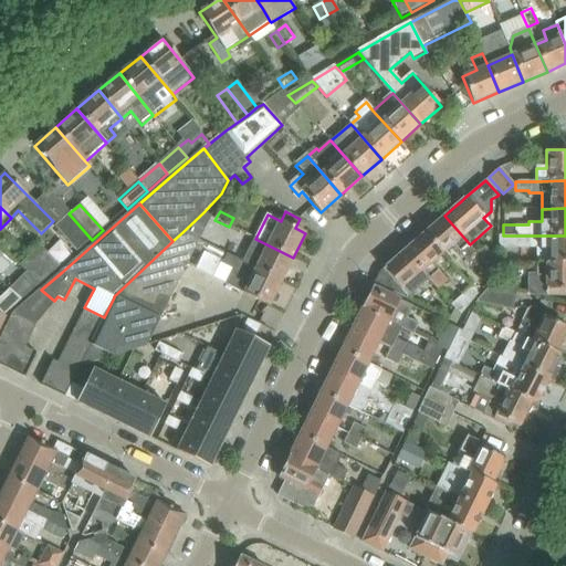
[(182,232),(198,240),(211,216),(203,212),(182,232)]
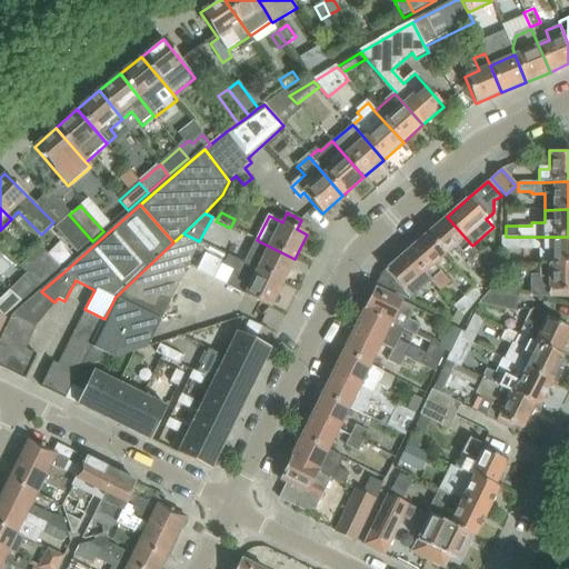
[(52,229),(76,256),(92,241),(69,215),(56,226),(52,229)]
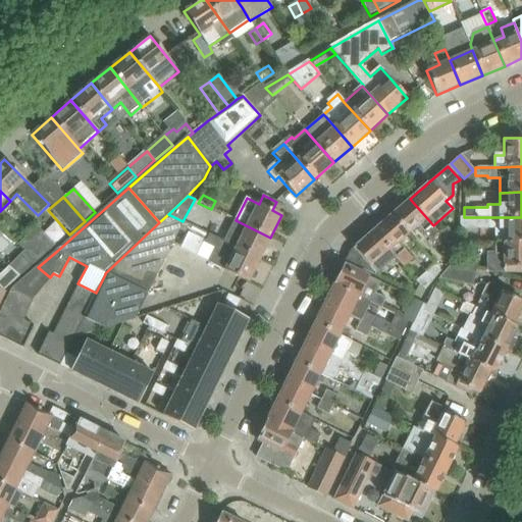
[(439,232),(433,225),(410,199),(390,215),(409,236),(418,226),(430,241),(433,238),(442,249),(449,243),(439,232)]
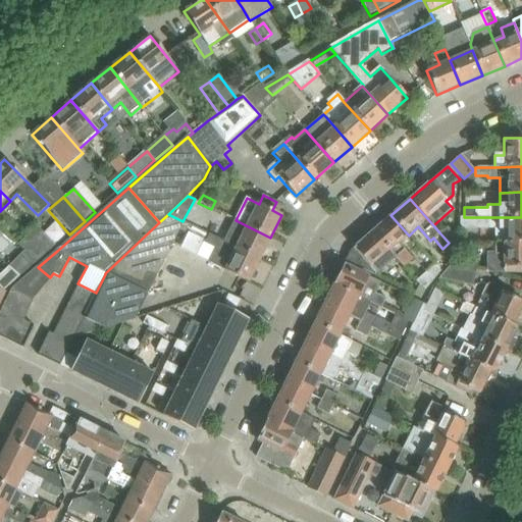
[(105,273),(105,274),(125,284),(147,295),(147,294),(179,229),(178,229),(183,221),(168,214),(159,222),(105,273)]
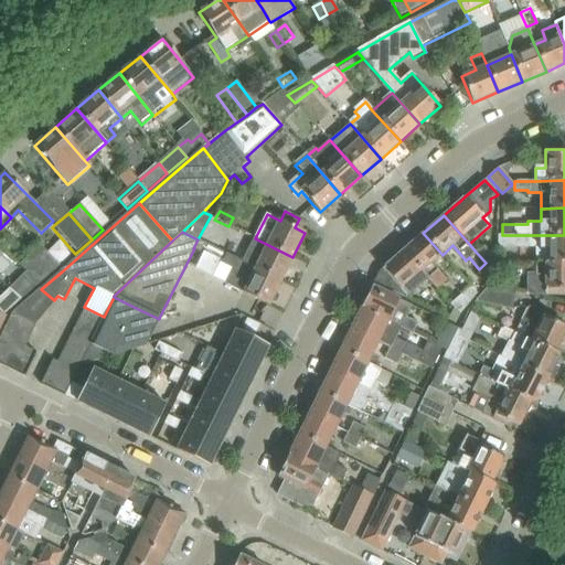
[(414,242),(403,251),(428,279),(435,288),(446,279),(432,264),(443,255),(423,233),(422,234),(414,242)]
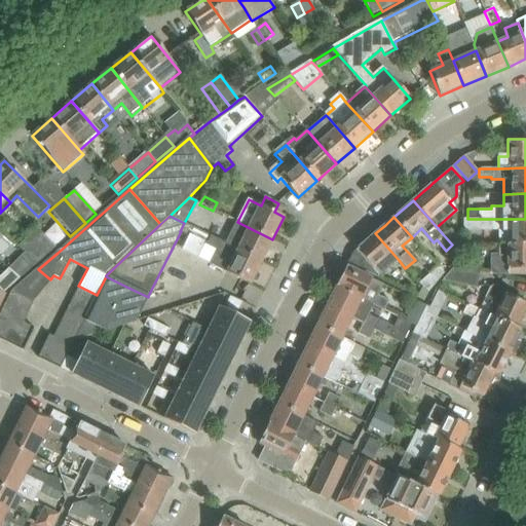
[(497,229),(497,243),(510,243),(510,245),(525,243),(525,219),(479,219),(479,226),(491,226),(491,229),(497,229)]
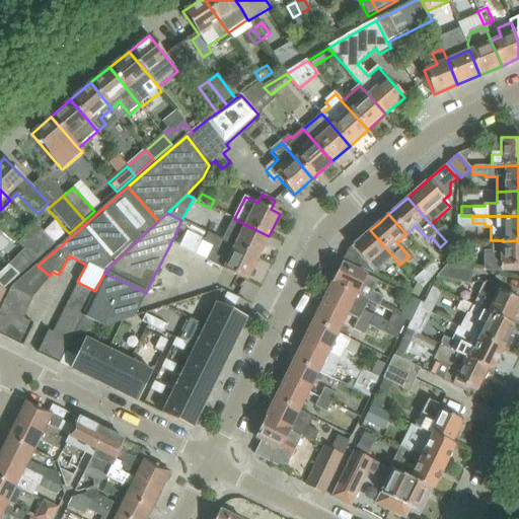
[(232,218),(222,239),(234,245),(258,257),(269,236),(234,219),(232,218)]
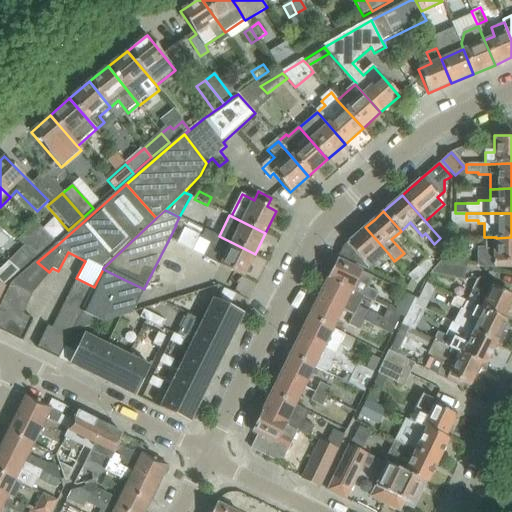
[(250,264),(255,254),(231,242),(219,236),(179,217),(175,225),(176,225),(212,243),(205,258),(244,277),(244,276),(245,274),(250,275),(254,267),(250,264)]
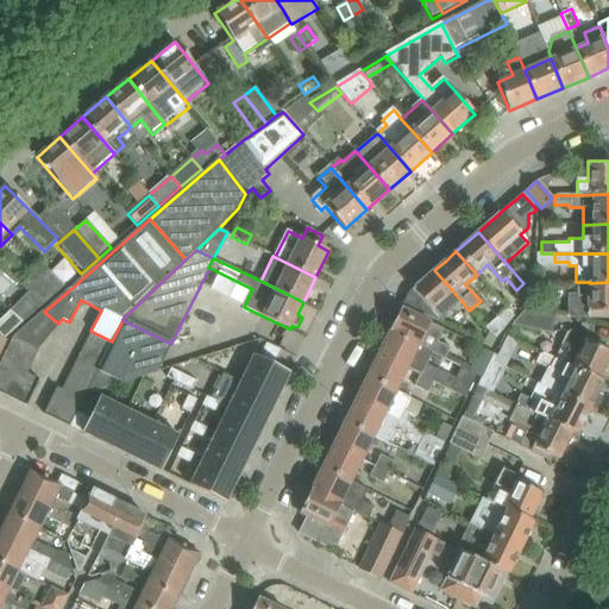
[(521,264),(513,271),(523,283),(533,276),(521,264)]
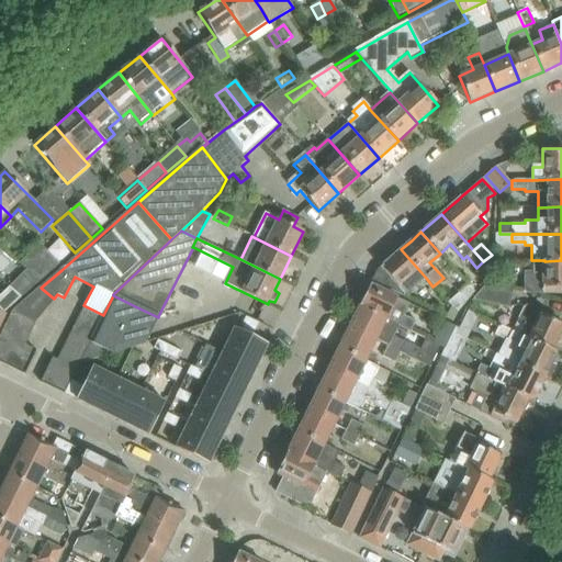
[(21,263),(27,270),(41,282),(59,266),(40,245),(21,263)]
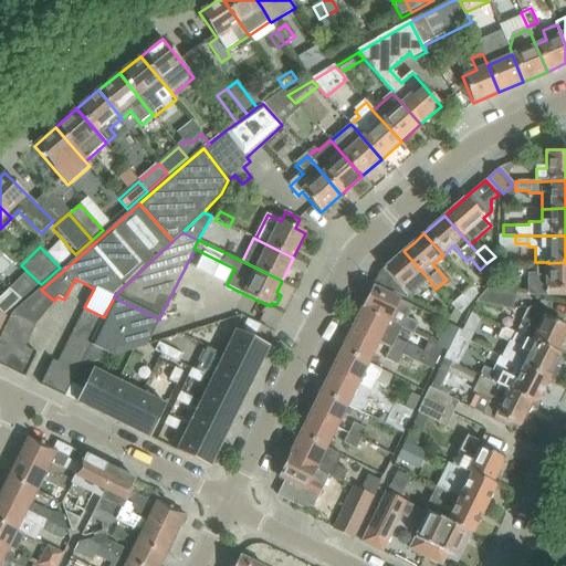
[(407,297),(418,287),(419,289),(429,280),(404,251),(379,273),(375,283),(407,297)]
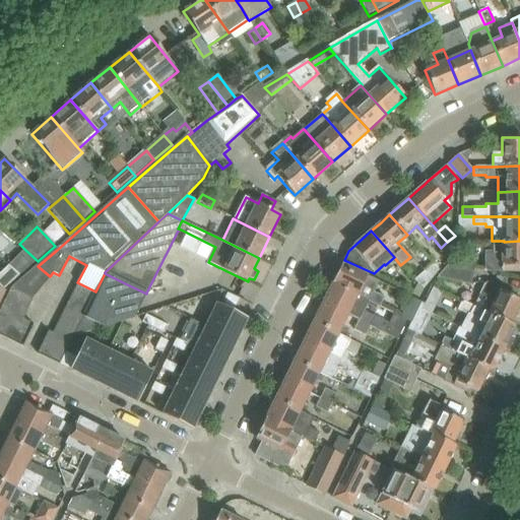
[(519,266),(519,241),(504,242),(504,241),(492,241),(492,250),(484,250),(485,269),(491,271),(501,271),(519,271),(519,267),(519,266)]
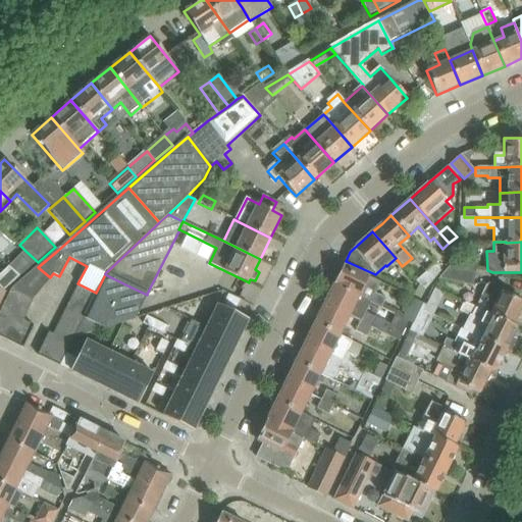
[(25,251),(9,266),(22,276),(38,262),(25,251)]
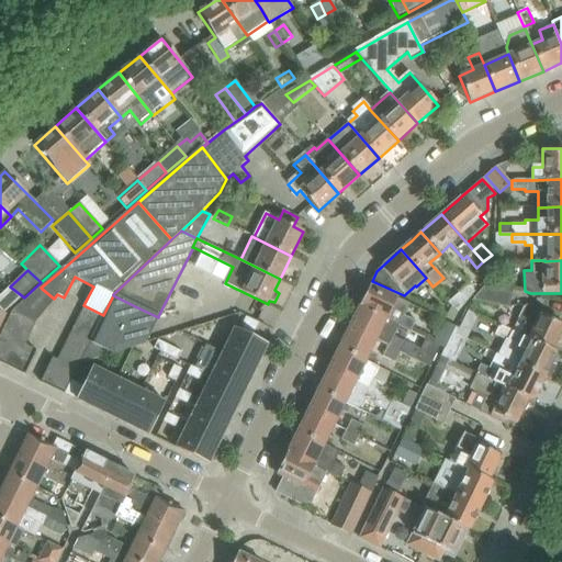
[(493,278),(483,289),(510,295),(514,282),(493,278)]
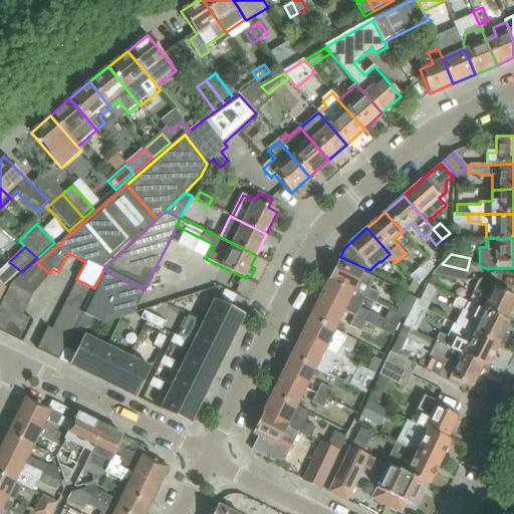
[(328,279),(352,291),(353,292),(374,302),(379,292),(368,287),(373,278),(363,273),(338,260),(328,279)]
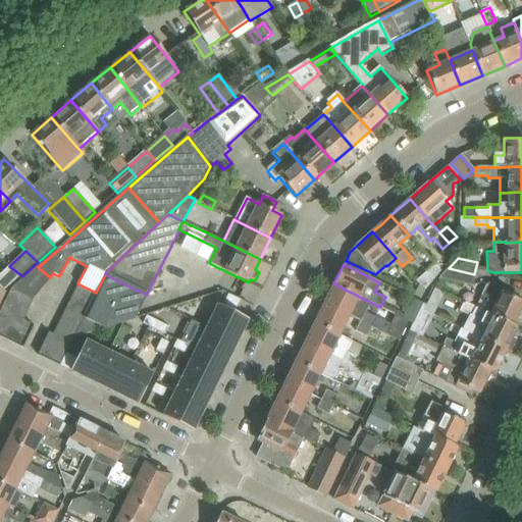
[(419,284),(424,292),(440,271),(433,264),(415,280),(419,284)]
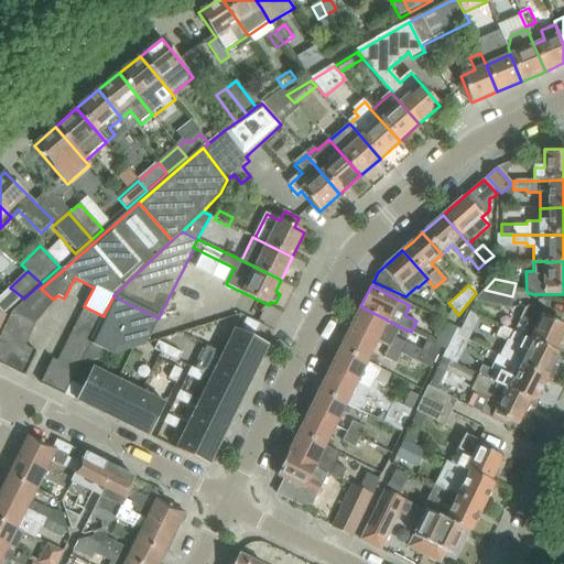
[(0,297),(0,312),(6,316),(7,314),(24,299),(10,288),(0,297)]
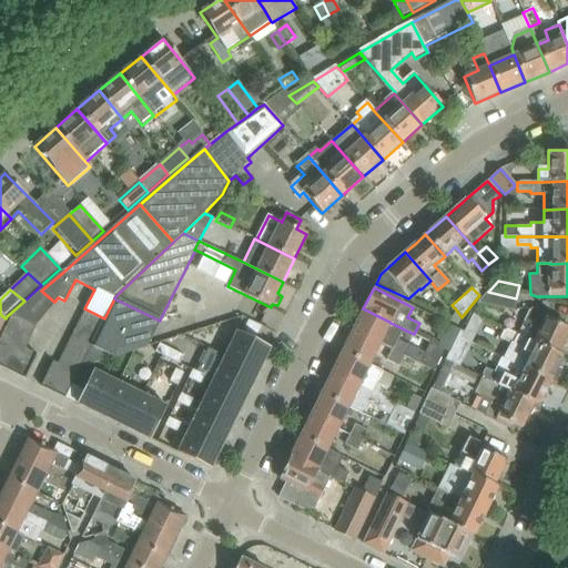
[(41,291),(29,301),(46,314),(56,303),(54,302),(41,291)]
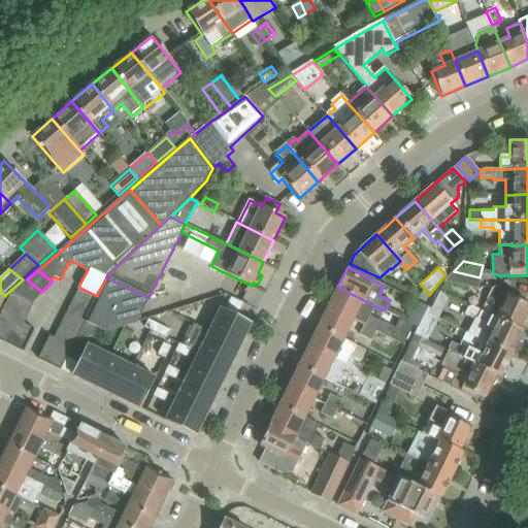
[(477,289),(480,277),(454,271),(449,277),(444,282),(446,282),(477,289)]
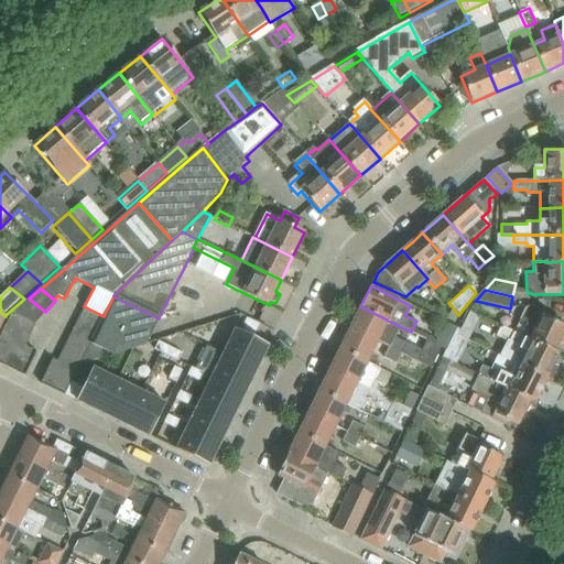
[(112,354),(147,344),(159,318),(136,307),(114,296),(104,316),(98,327),(93,338),(87,349),(82,360),(79,364),(112,354)]
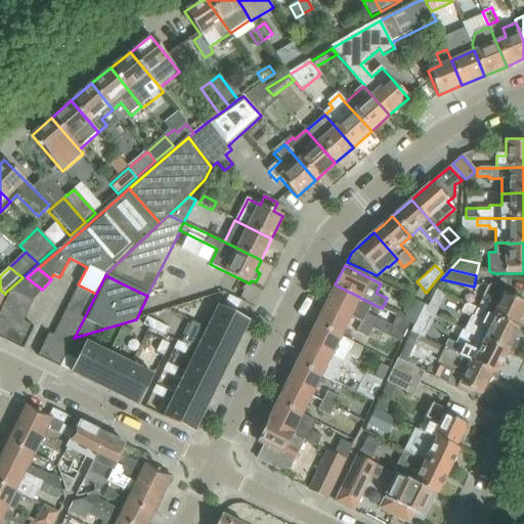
[(27,277),(11,291),(33,302),(33,301),(42,290),(27,277)]
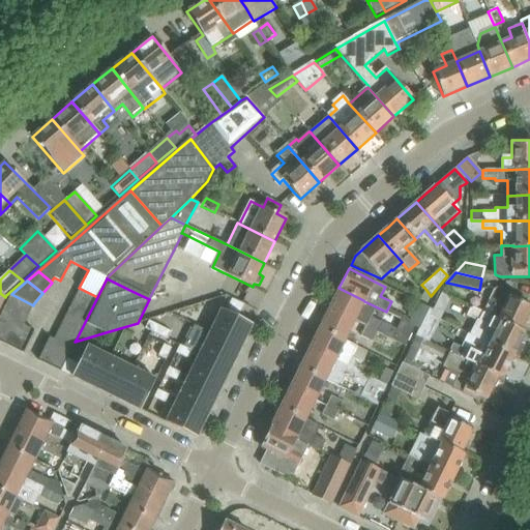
[(494,288),(481,314),(492,318),(520,331),(521,330),(529,310),(529,306),(525,304),(527,300),(509,292),(499,287),(494,288)]
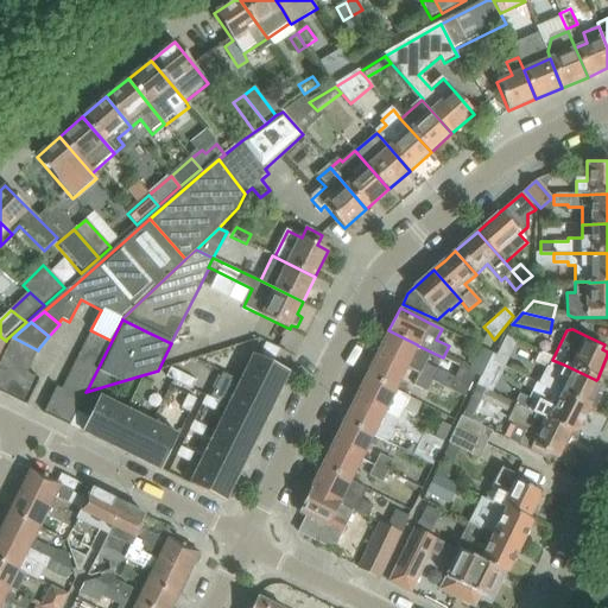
[(90,330),(84,342),(106,353),(112,341),(90,330)]
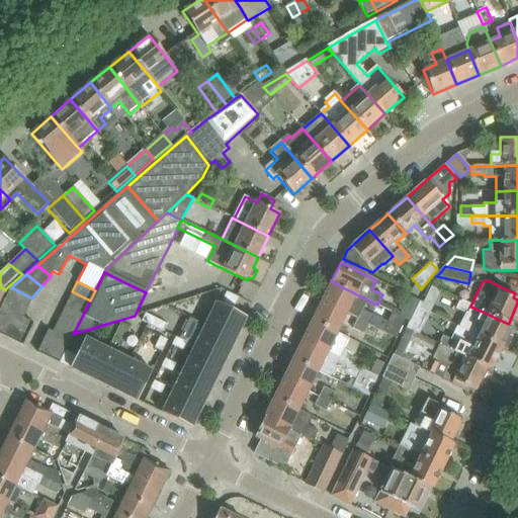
[(356,294),(355,293),(331,281),(322,301),(347,314),(356,294)]
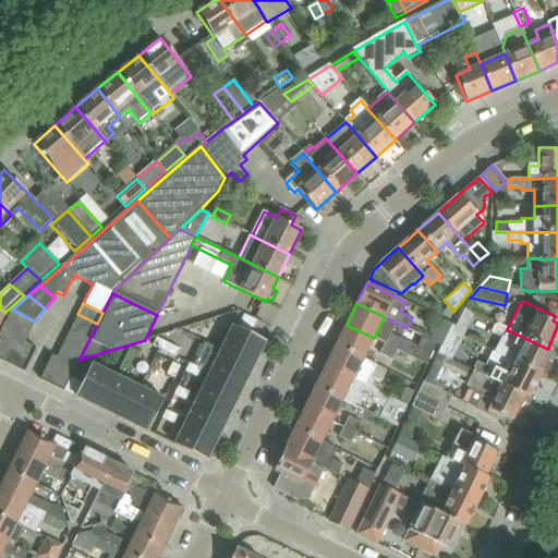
[(448,304),(441,315),(450,319),(453,312),(448,304)]
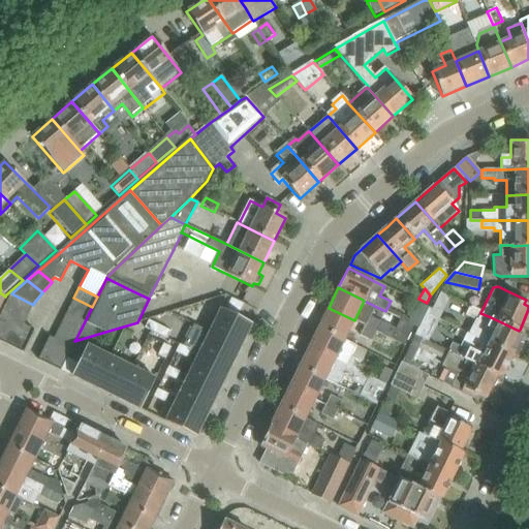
[(28,314),(33,305),(11,293),(6,304),(28,314)]
